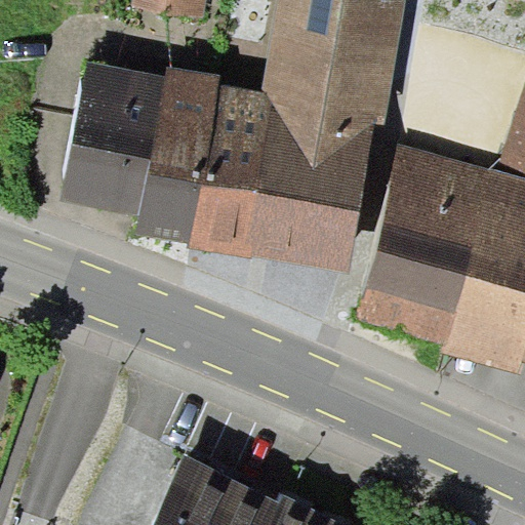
[(135,0),(133,9),(203,22),(206,0),(135,0)]
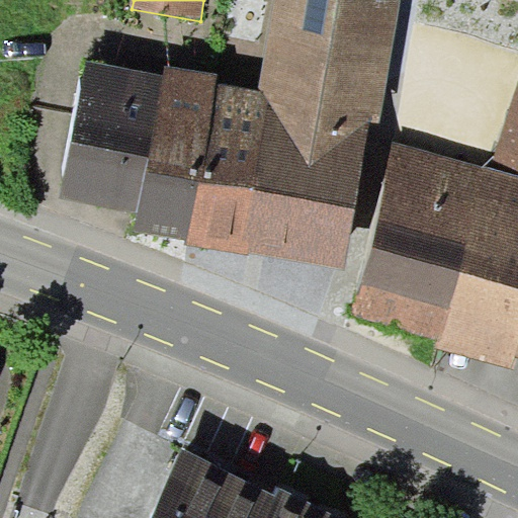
[(400,0),(271,0),(255,91),(219,84),(188,240),(188,246),(248,257),(249,252),(344,269),(371,123),(377,124),(400,0)]
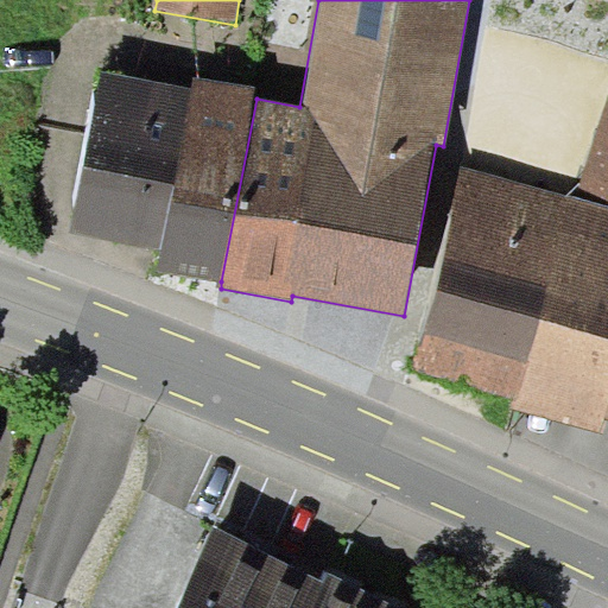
[(221,282),(257,99),(259,87),(195,75),(192,88),(99,70),(68,230),(163,249),(159,270),(221,282)]
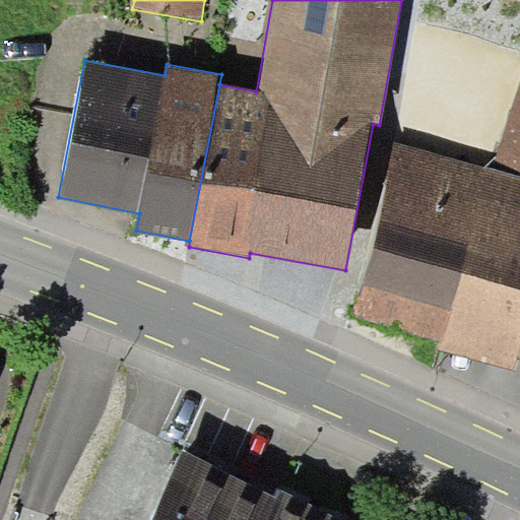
[(519,84),(495,169),(519,175),(519,84)]
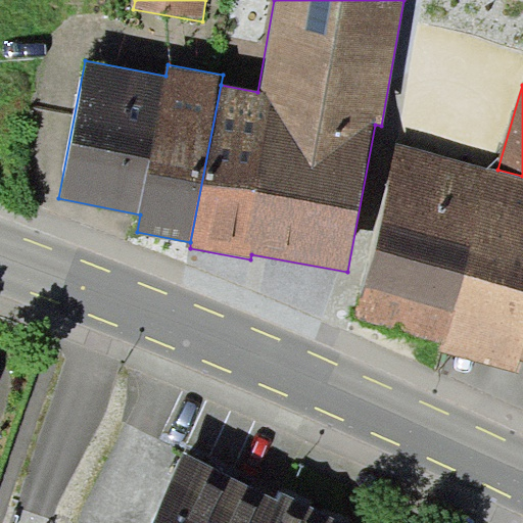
[(522,354),(522,176),(497,170),(400,145),(355,319),(443,342),(440,351),(519,372),(521,361),(522,354)]
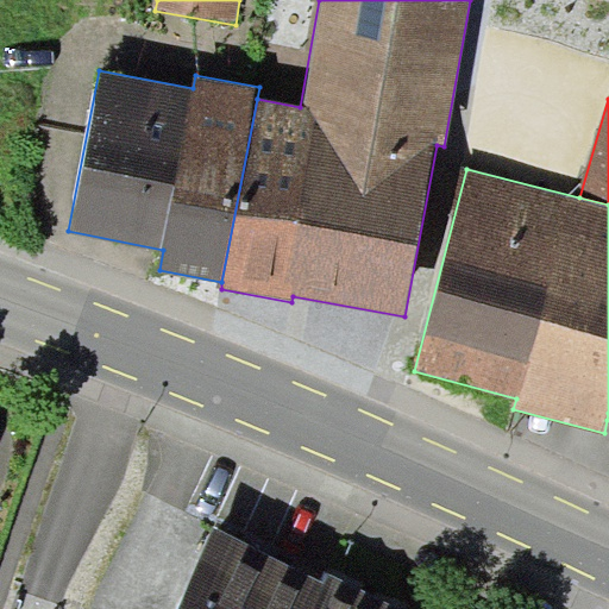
[(311,608),(325,582),(214,526),(173,608),(311,608)]
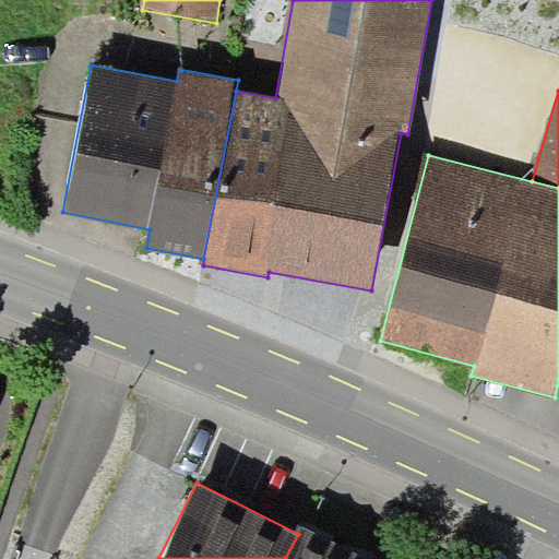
[(368,558),(302,526),(298,534),(285,558),(368,558)]
